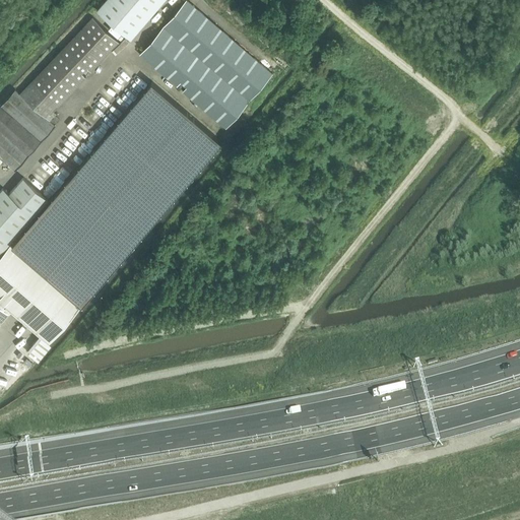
[(107,0),(98,10),(133,40),(167,0),(107,0)]
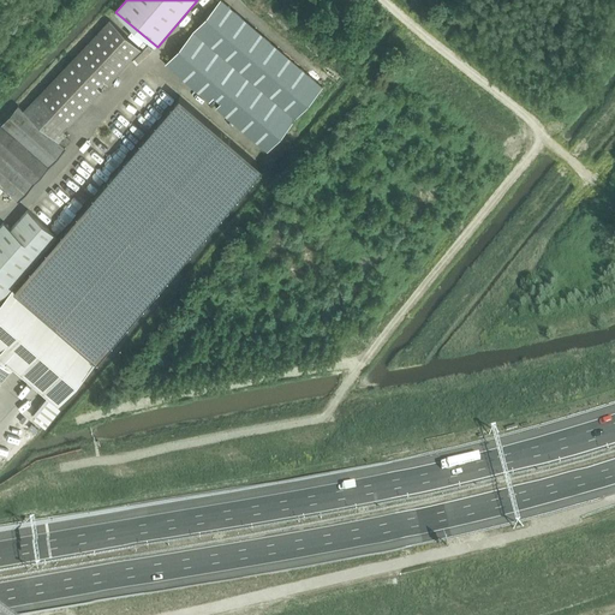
[(268,151),(322,87),(221,0),(219,0),(165,64),(209,101),(214,96),(221,102),(216,107),(268,151)]
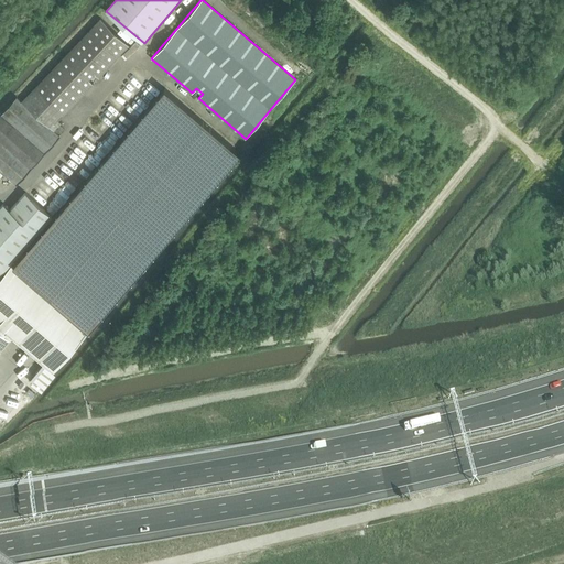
[(98,77),(129,45),(101,19),(22,101),(17,97),(0,115),(0,170),(17,185),(61,136),(55,131),(56,130),(61,134),(64,130),(60,126),(62,123),(58,120),(93,84),(88,79),(94,73),(98,77)]
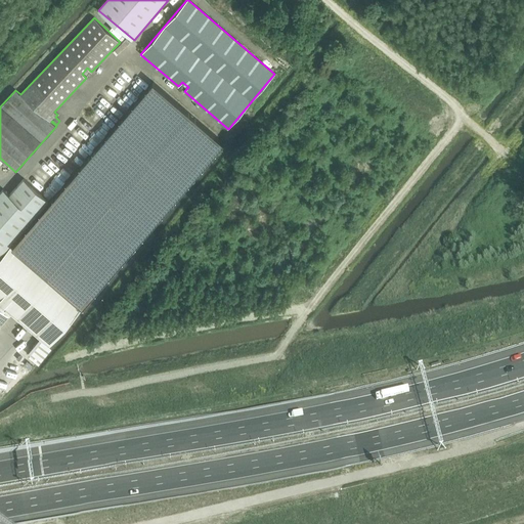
[(106,17),(101,22),(110,30),(114,26),(106,17)]
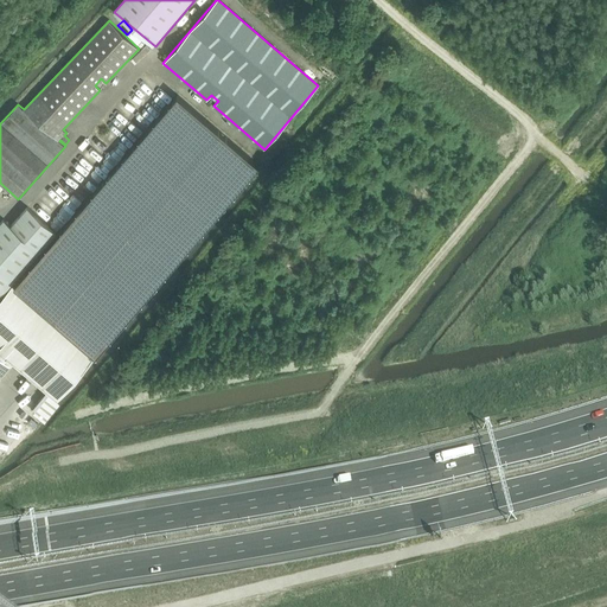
[(178,95),(0,296),(0,377),(13,363),(46,393),(37,403),(49,413),(58,402),(57,401),(259,165),(178,95)]
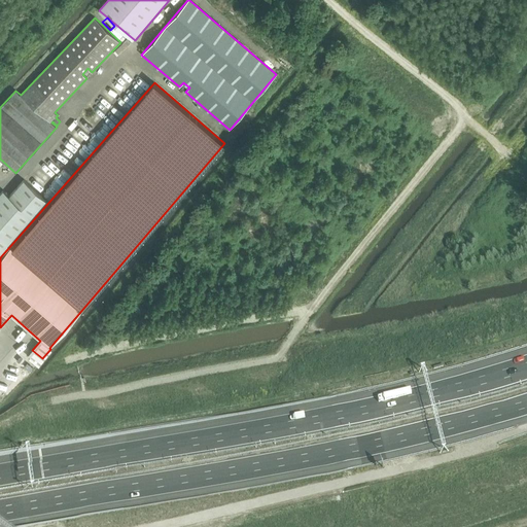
[(0,255),(47,200),(24,180),(10,197),(4,191),(0,195),(0,255)]
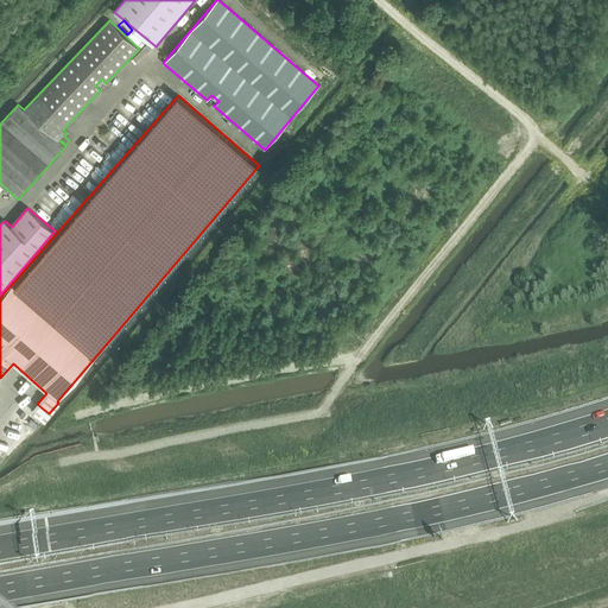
All buildings are outlined.
